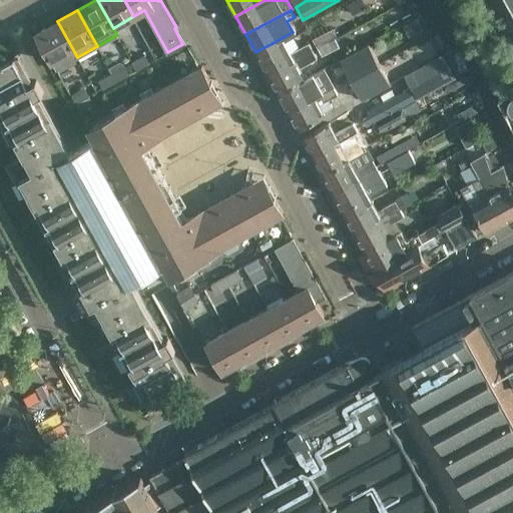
[(414,39),(429,30),(420,13),(405,21),(414,39)]
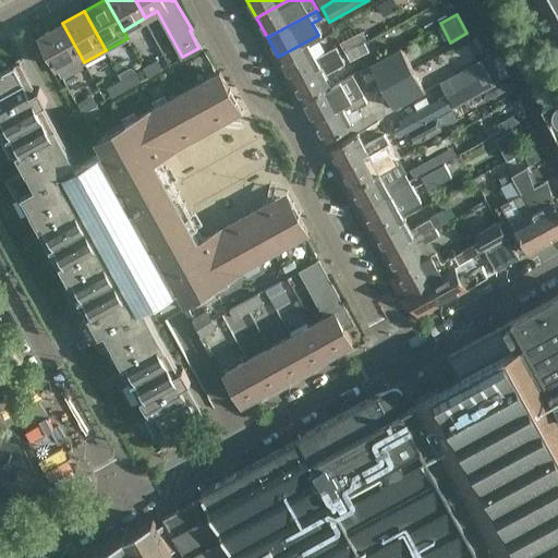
[(84,62),(62,23),(40,36),(62,75),(84,62)]
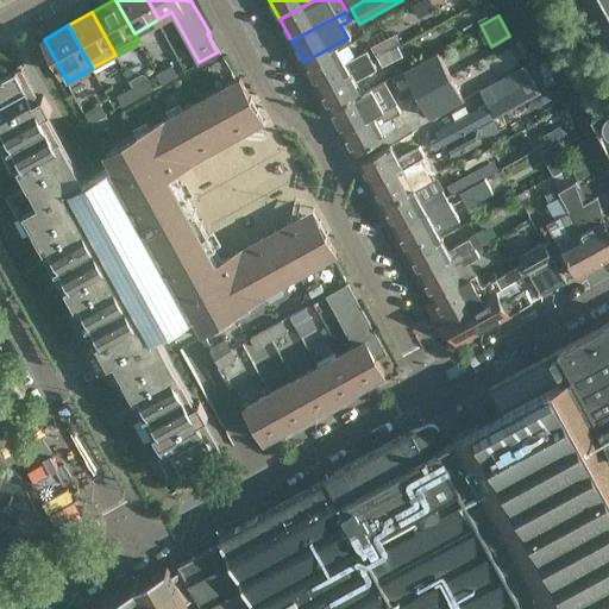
[(395,33),(371,45),(377,56),(399,44),(401,43),(395,33)]
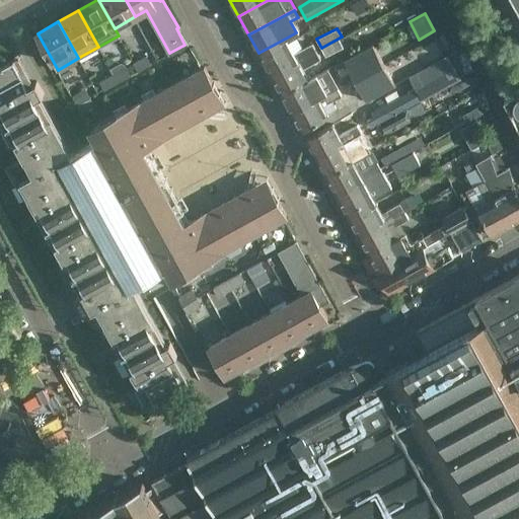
[(418,41),(427,61),(446,52),(437,32),(418,41)]
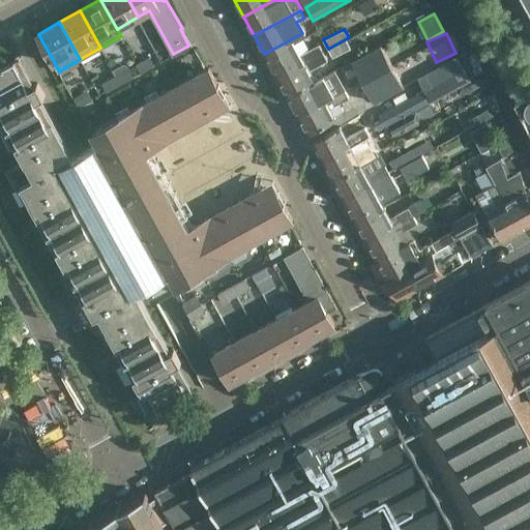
[(301,54),(293,38),(264,54),(276,76),(323,50),(319,43),(301,54)]
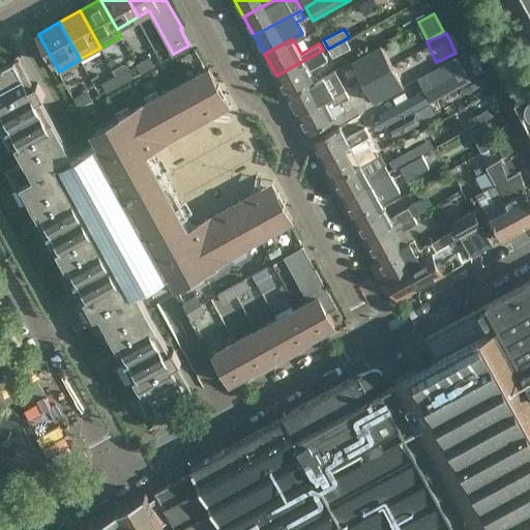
[(347,38),(328,49),(333,58),(351,48),(347,38)]
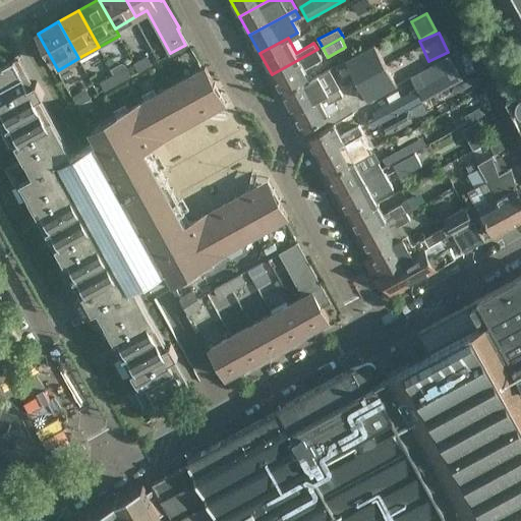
[(374,44),(346,59),(357,79),(386,64),(374,44)]
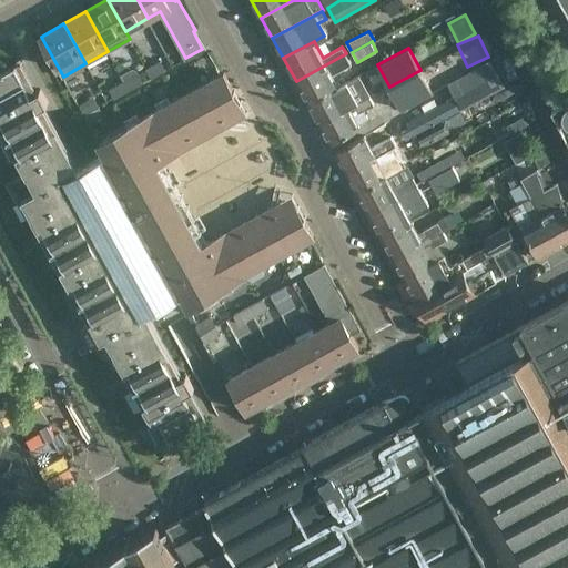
[(346,53),(296,81),(307,102),(337,85),(333,75),(352,64),(346,53)]
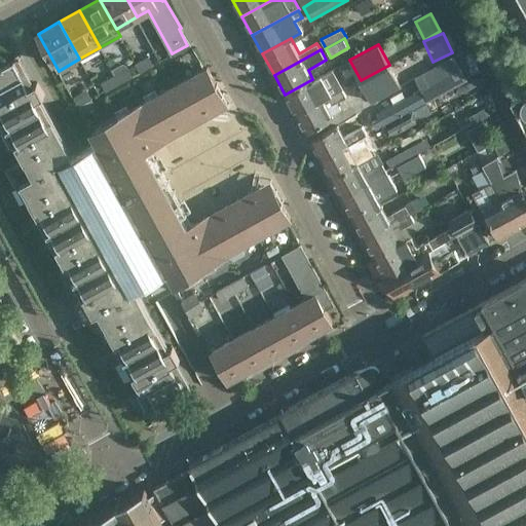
[(428,102),(467,79),(454,54),(414,77),(428,102)]
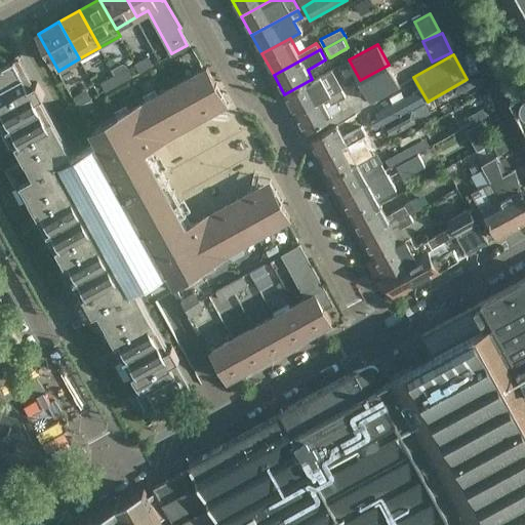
[(134,64),(139,72),(153,64),(149,55),(134,64)]
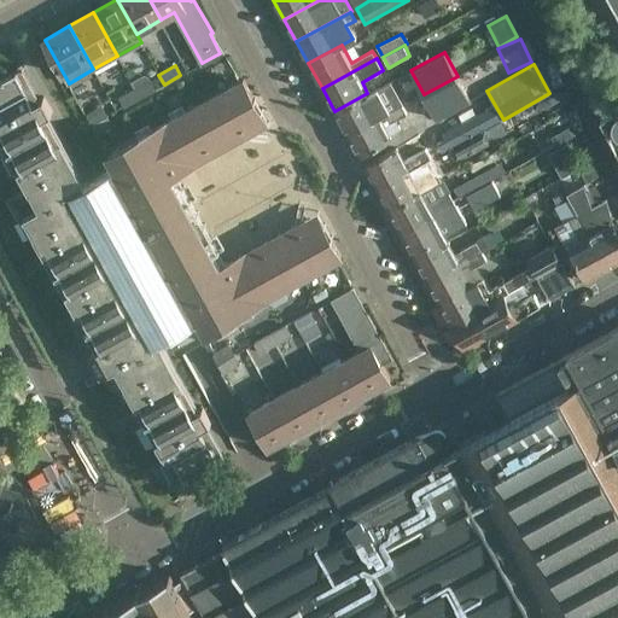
[(0,80),(0,152),(12,175),(19,170),(29,187),(7,199),(9,202),(17,219),(19,220),(28,237),(29,239),(36,235),(47,255),(66,291),(79,313),(73,316),(74,321),(92,351),(89,353),(91,356),(99,372),(100,374),(110,369),(118,386),(130,408),(138,404),(167,459),(159,462),(172,484),(184,477),(219,458),(167,362),(156,344),(165,339),(81,186),(48,128),(42,117),(34,101),(17,71),(0,80)]
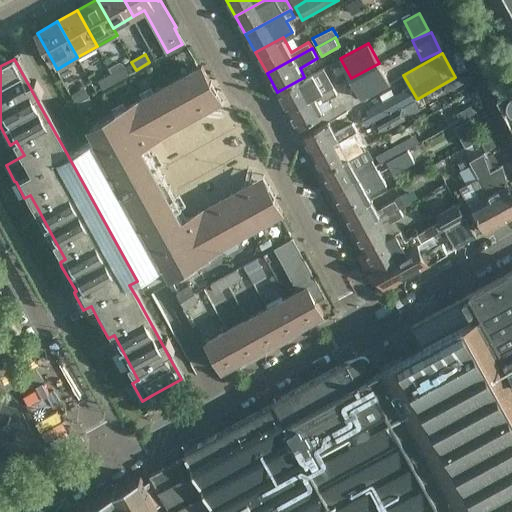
[(103,144),(73,160),(134,272),(145,265),(147,269),(165,259),(227,368),(340,306),(288,210),(205,59),(91,122),(103,144)]
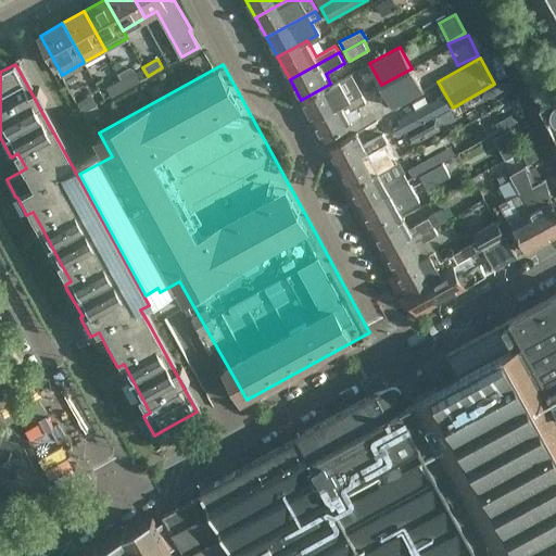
[(381,85),(393,106),(424,90),(412,68),(381,85)]
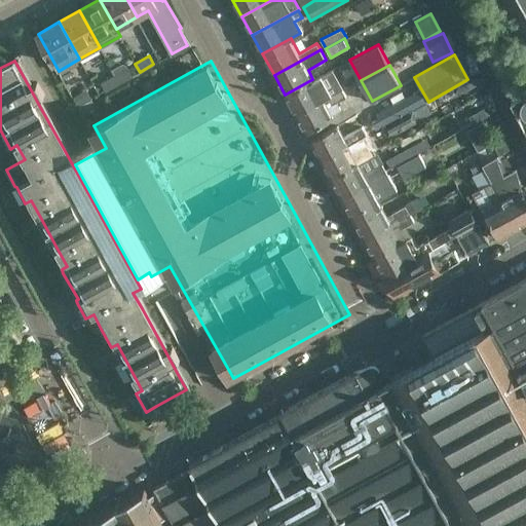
[(133,75),(128,67),(115,75),(119,83),(133,75)]
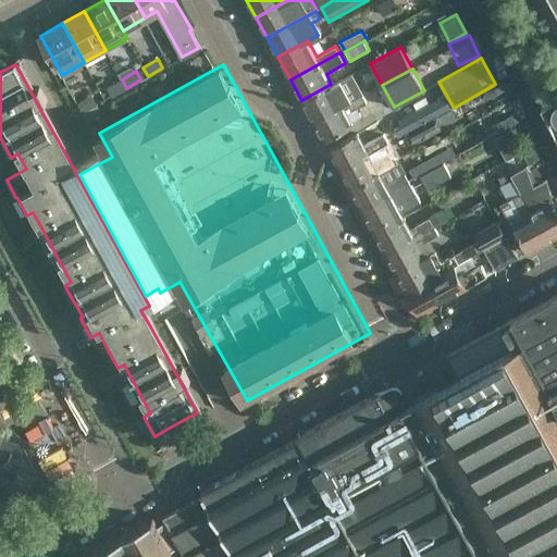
[(331,84),(301,100),(312,120),(362,93),(363,93),(351,72),(331,84)]
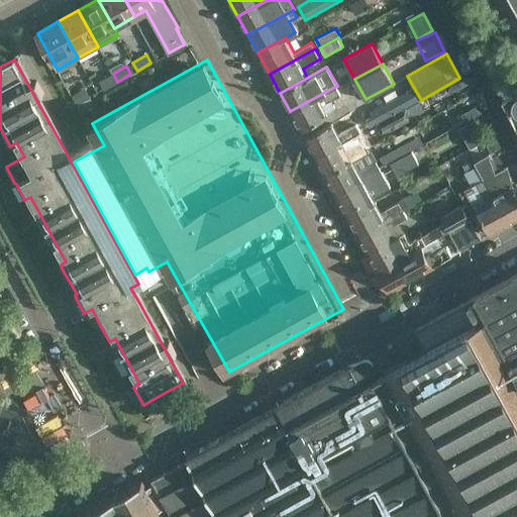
[(117,82),(113,74),(99,81),(104,89),(117,82)]
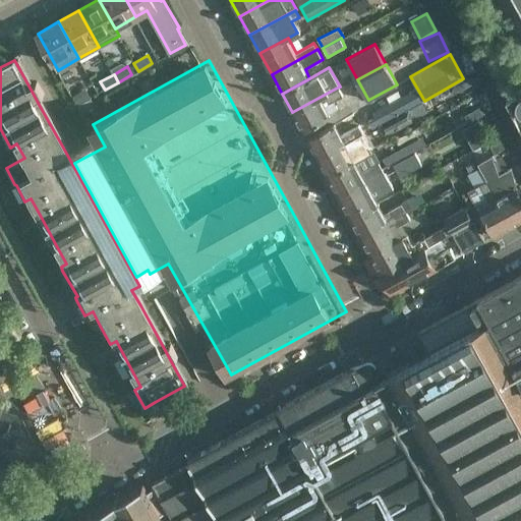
[(339,87),(292,112),(303,132),(331,116),(330,113),(338,109),(334,100),(343,95),(339,87)]
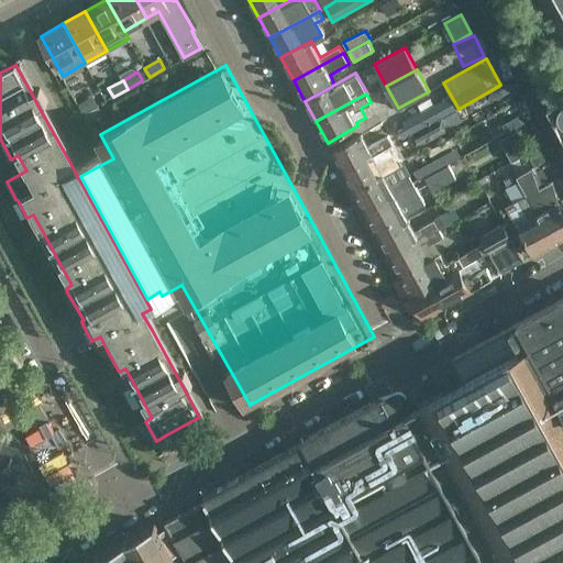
[(410,135),(438,120),(457,109),(450,95),(403,121),(405,125),(397,130),(401,139),(410,135)]
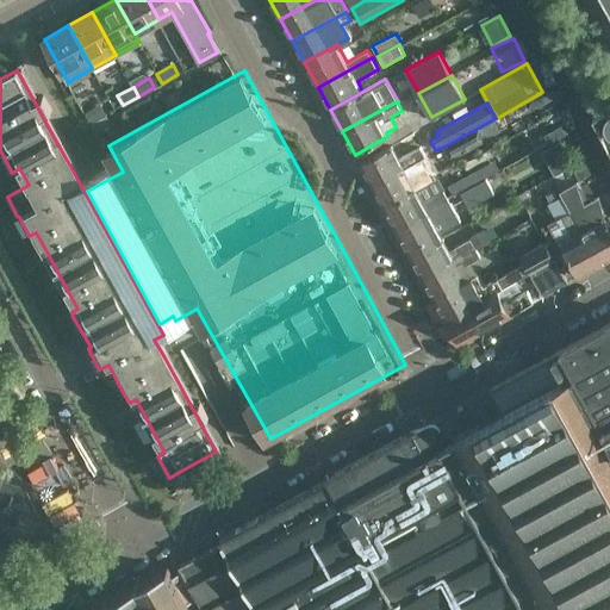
[(101,105),(86,113),(97,132),(112,123),(101,105)]
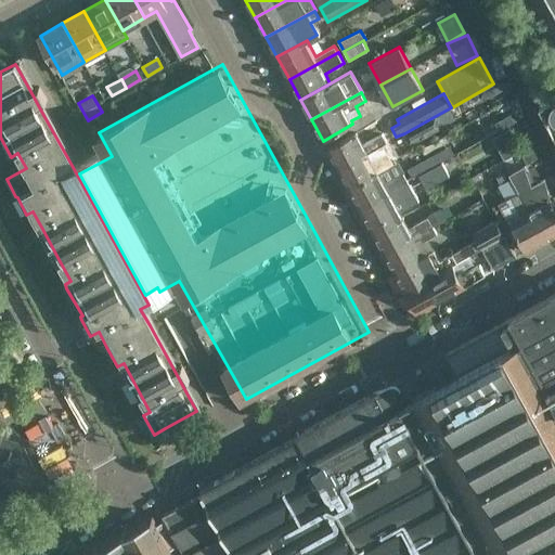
[(554,97),(554,98),(540,106),(540,107),(554,133),(553,133),(554,137),(554,97)]
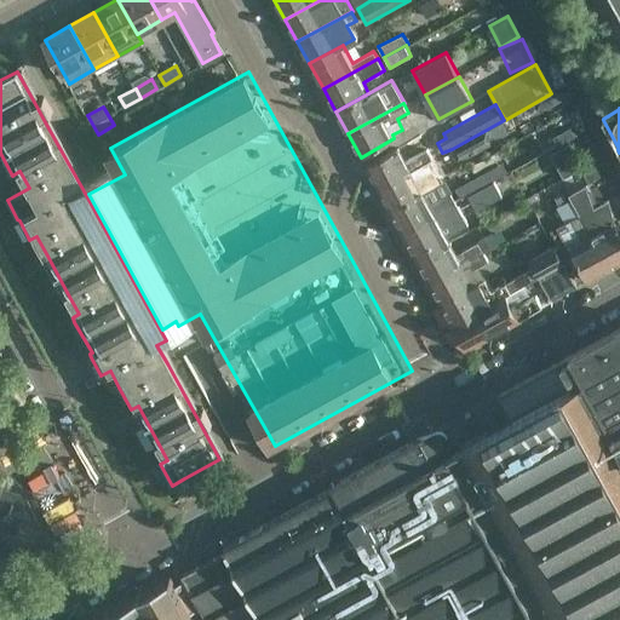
[(482,132),(452,149),(458,161),(489,144),(494,142),(487,130),(482,132)]
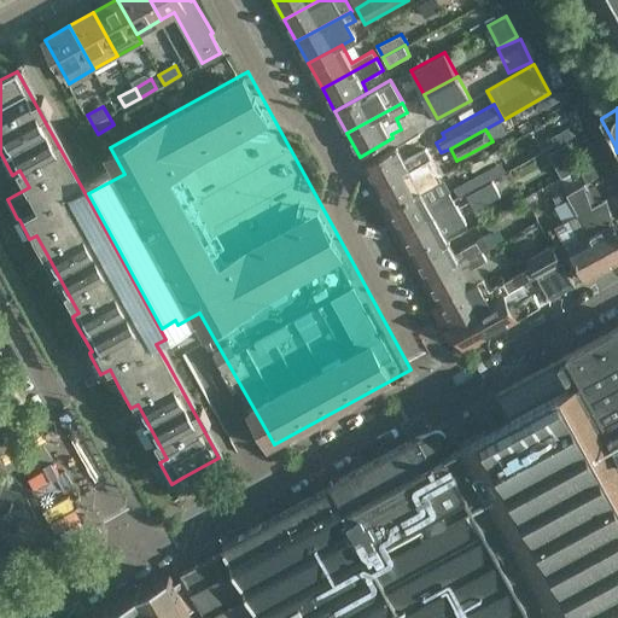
[(561,178),(581,167),(567,143),(548,153),(561,178)]
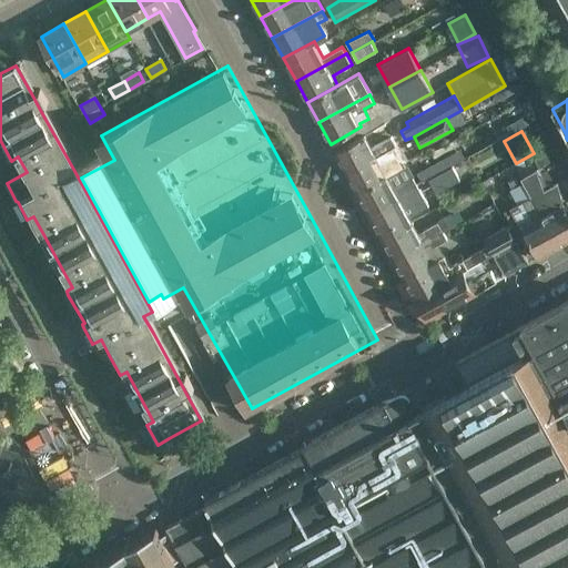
[(372,146),(365,134),(335,152),(346,172),(396,144),(392,135),(372,146)]
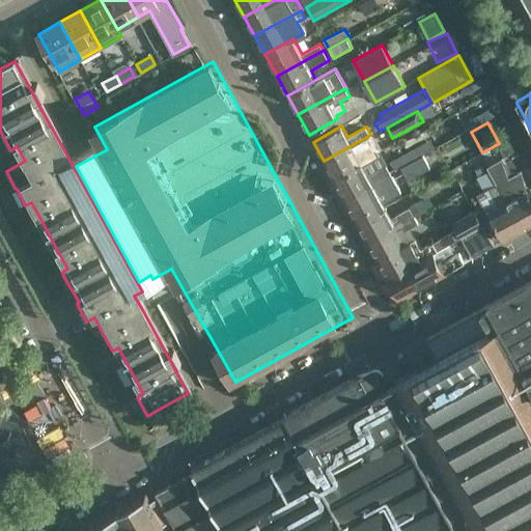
[(324,161),(333,179),(381,154),(370,135),(324,161)]
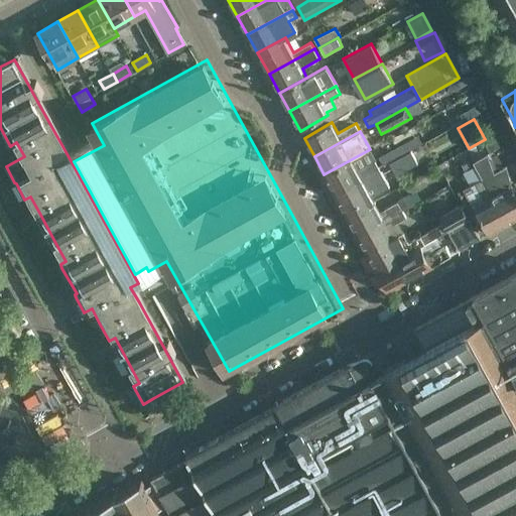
[(488,138),(470,148),(476,159),(488,153),(493,150),(488,138)]
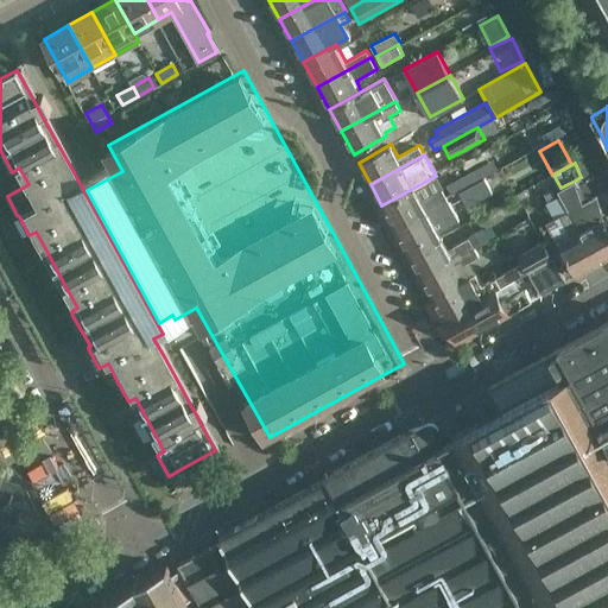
[(474,169),(447,183),(451,192),(480,177),(474,169)]
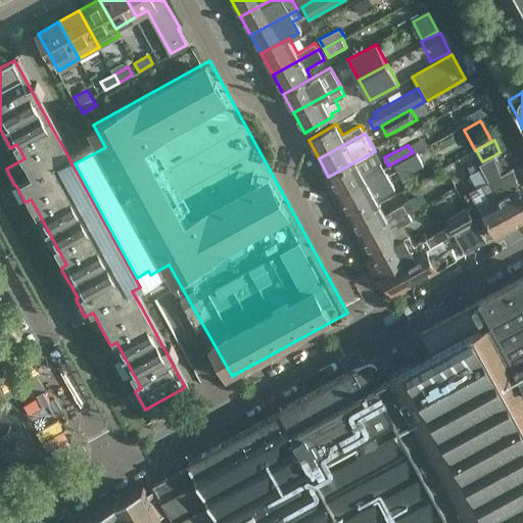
[(338,196),(385,171),(375,151),(328,177),(338,196)]
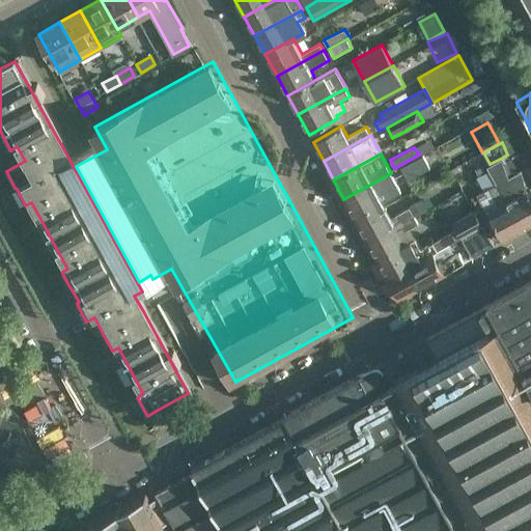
[(423,156),(402,167),(410,180),(430,168),(423,156)]
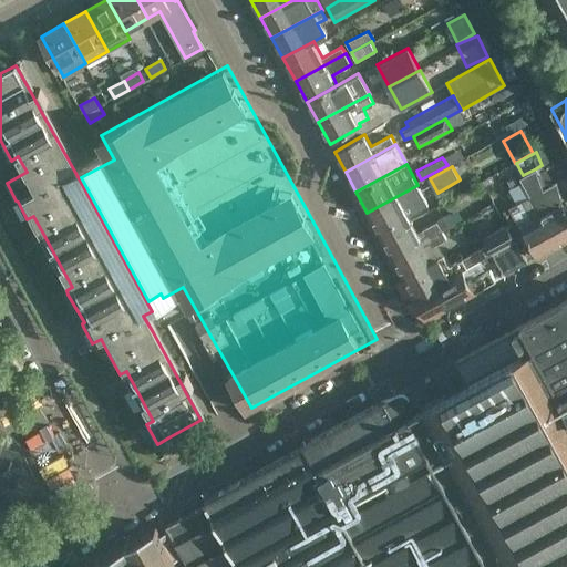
[(522,177),(521,178),(522,181),(526,189),(529,196),(540,215),(542,214),(558,246),(566,240),(566,210),(563,203),(557,182),(543,191),(535,171),(522,177)]
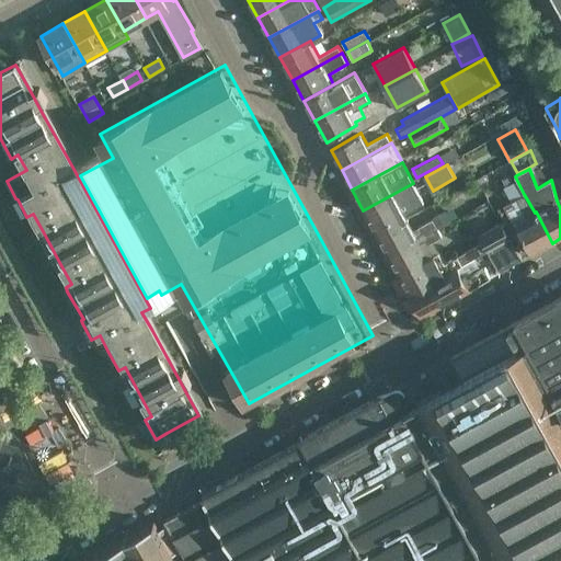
[(516,179),(503,186),(511,202),(505,204),(515,224),(533,254),(552,243),(536,212),(535,213),(524,194),(521,187),(516,179)]
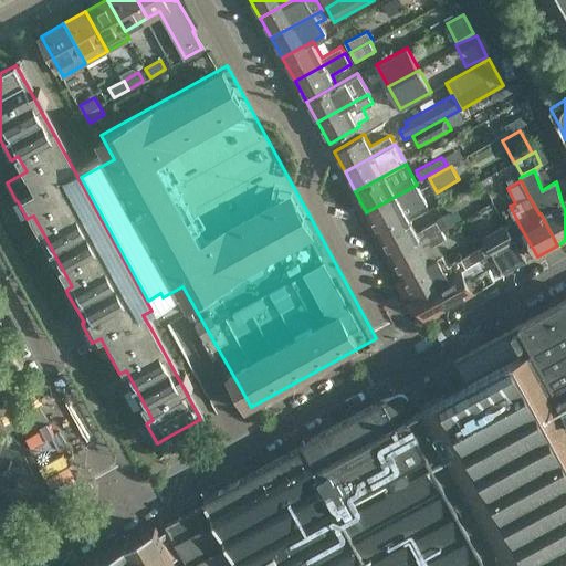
[(408,216),(428,205),(417,185),(366,212),(380,237),(411,220),(408,216)]
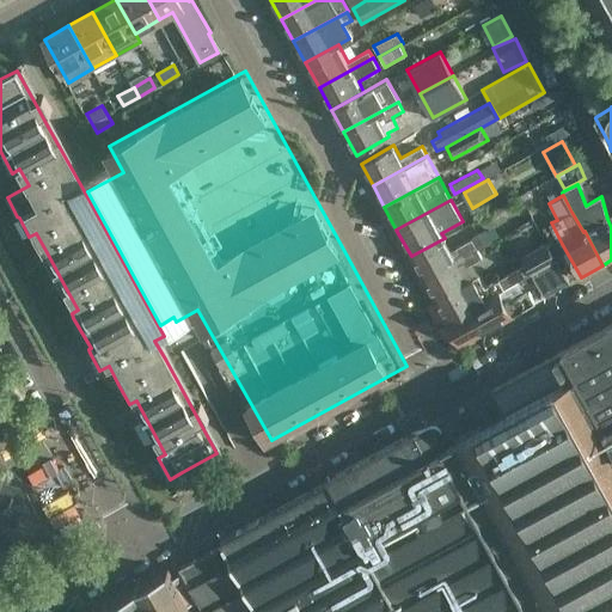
[(445,238),(411,256),(423,277),(477,249),(491,240),(487,231),(451,250),(445,238)]
